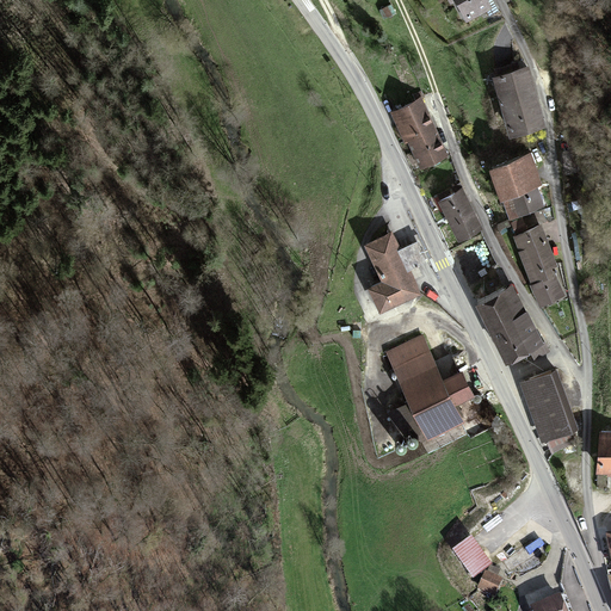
[(451,0),(463,23),(489,10),(485,0),(451,0)]
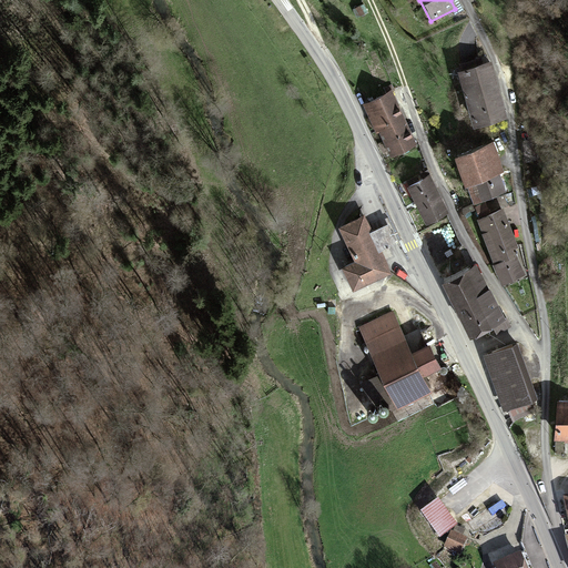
[(456,71),(470,129),(503,121),(488,63),(456,71)]
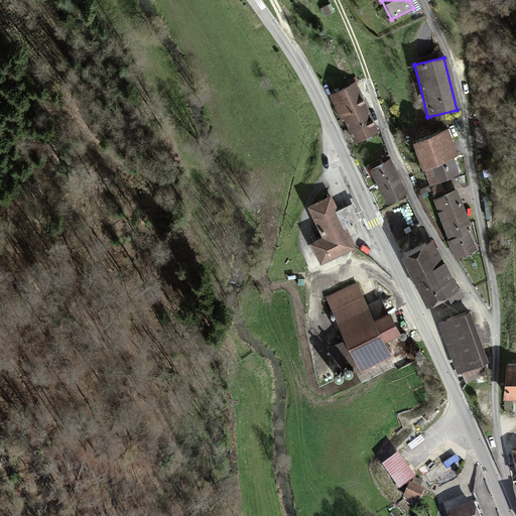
[(344,121),(354,142),(377,131),(356,85),(329,97),(340,123),(344,121)]
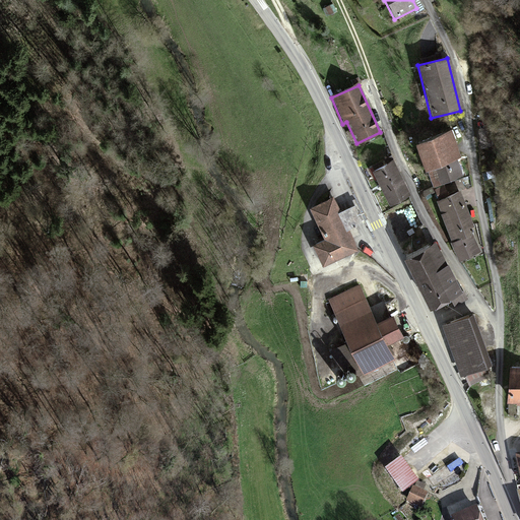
[(426,168),(432,187),(462,178),(455,156),(459,155),(451,130),(411,142),(420,170),(426,168)]
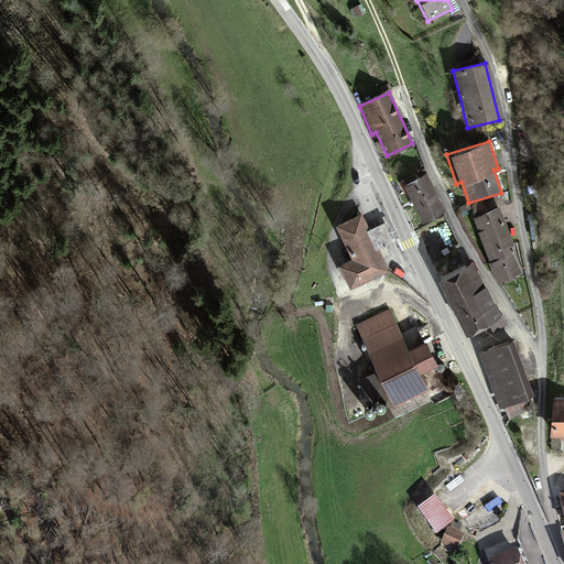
[(404,186),(422,223),(444,212),(425,175),(404,186)]
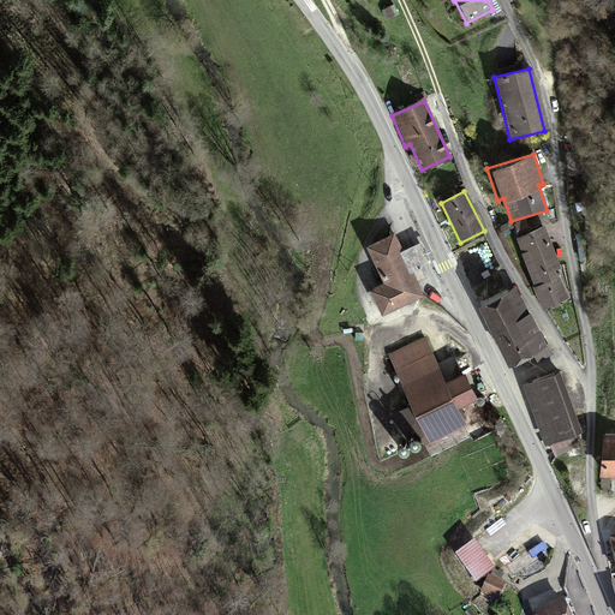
[(515,226),(519,237),(533,232),(530,221),(515,226)]
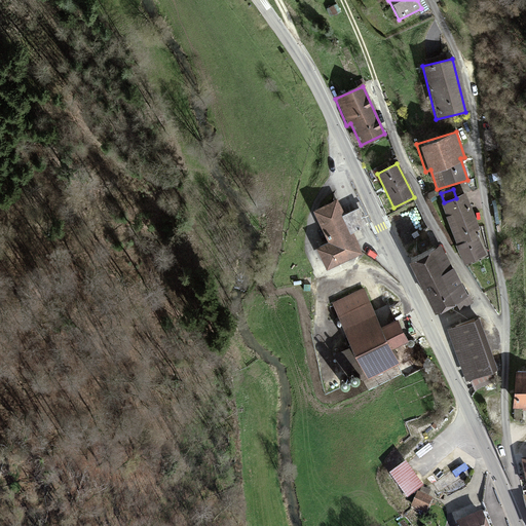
[(441,203),(463,263),(485,255),(477,231),(481,229),(467,194),(456,198),(444,202),(441,203)]
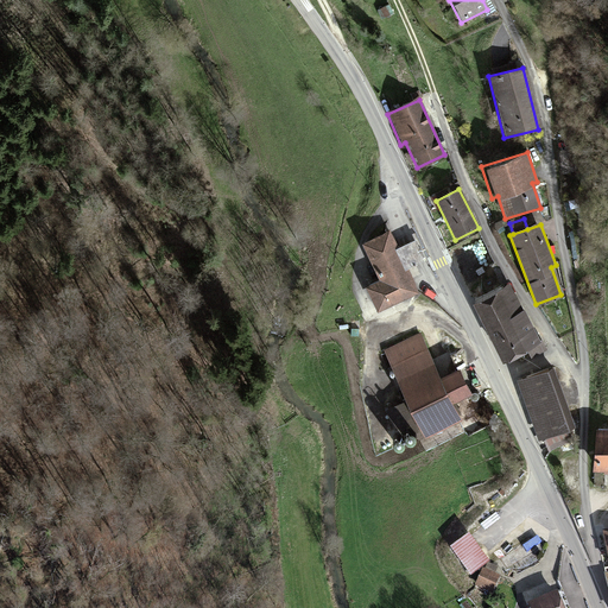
[(366,289),(377,311),(417,292),(407,272),(403,273),(391,249),(394,247),(387,233),(361,246),(379,282),(366,289)]
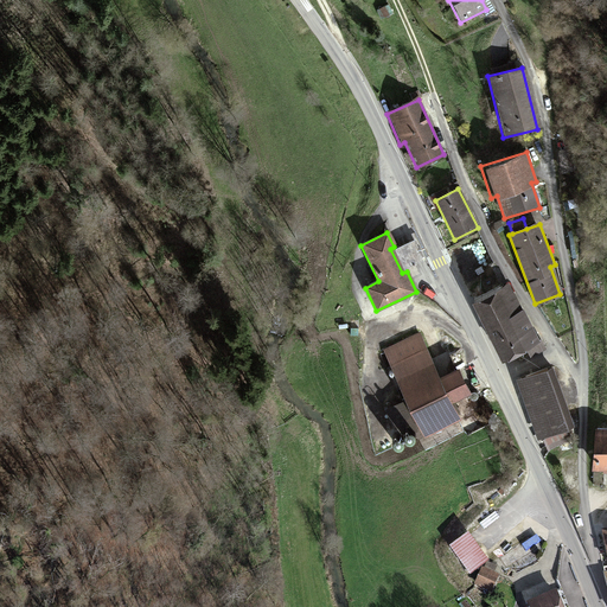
[(470,302),(500,359),(524,346),(530,358),(544,351),(508,282),(470,302)]
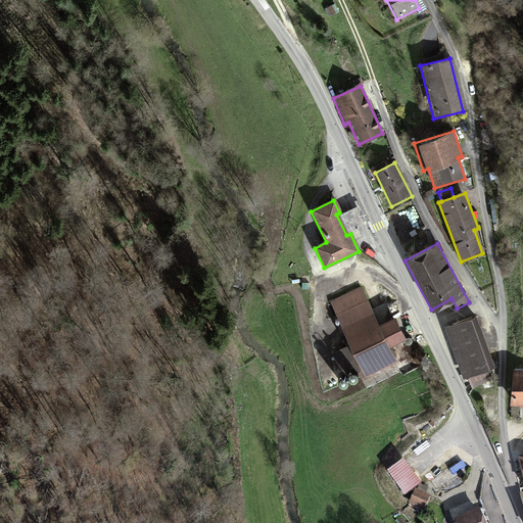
[(392,319),(378,325),(362,290),(331,304),(365,377),(394,363),(387,347),(402,340),(392,319)]
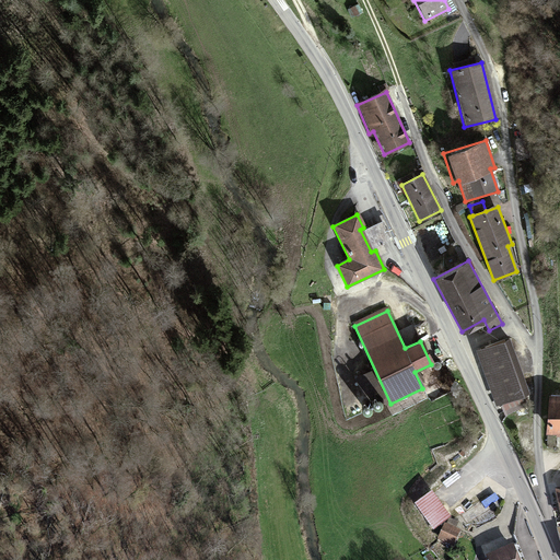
[(478,352),(497,406),(504,403),(509,415),(523,409),(518,398),(528,395),(510,341),(478,352)]
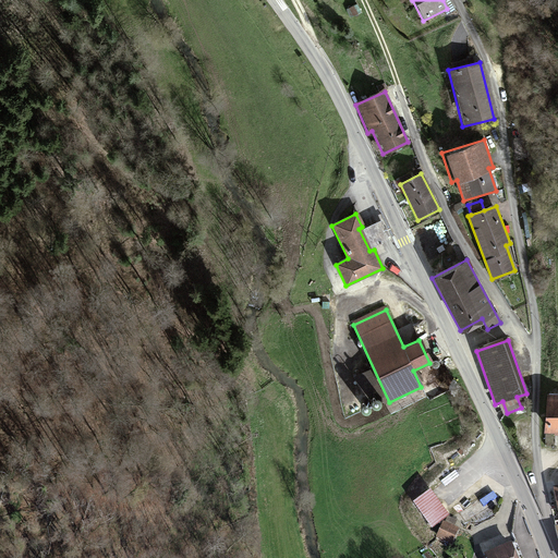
[(557,396),(549,396),(546,432),(557,432),(557,396)]
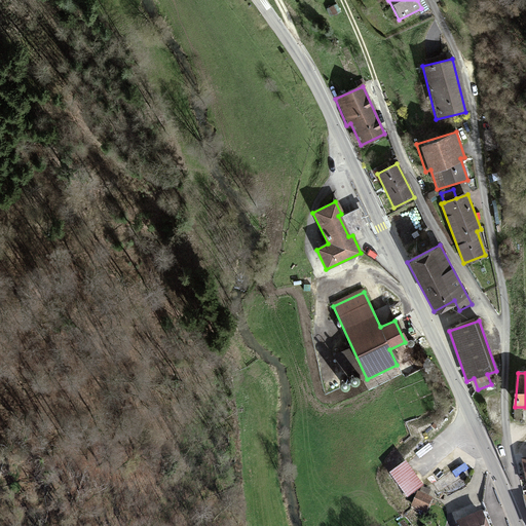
[(389,479),(406,501),(421,491),(405,467),(389,479)]
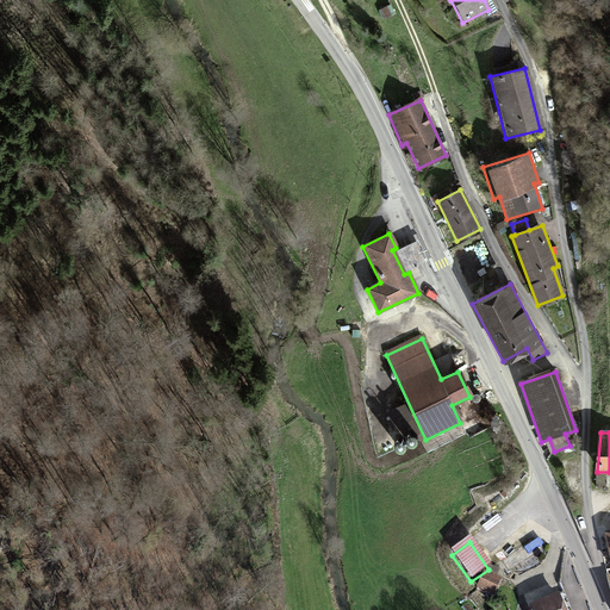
[(504,577),(489,570),(477,592),(492,601),(504,577)]
